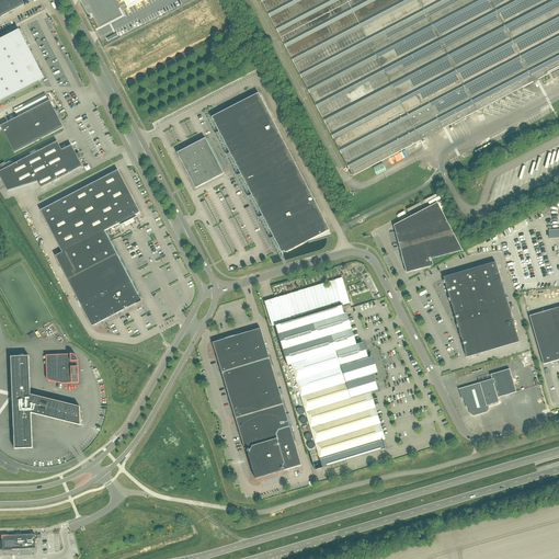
[(0,14),(22,3),(20,0),(0,0),(0,14)]
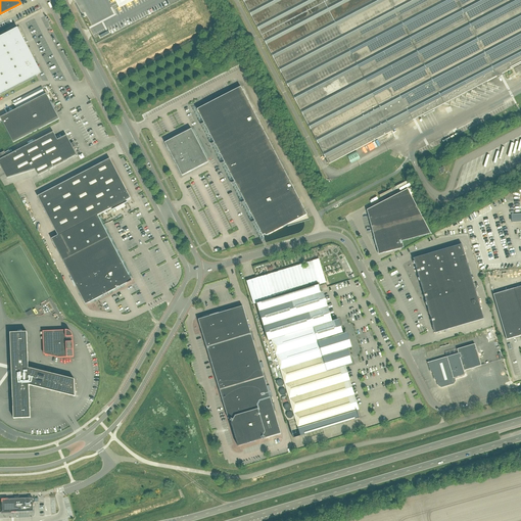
[(483,85),(485,80),(520,60),(520,0),(241,0),(327,162),(442,102),(447,103),(448,99),(453,100),(454,97),(458,98),(459,94),(463,95),(464,91),(468,93),(469,89),(473,90),(474,86),(478,87),(479,83),(483,85)]
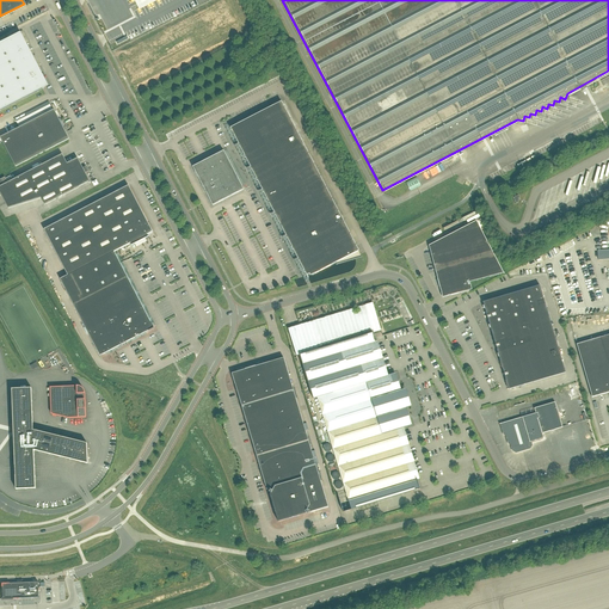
[(0,108),(41,87),(13,34),(0,40),(0,108)]
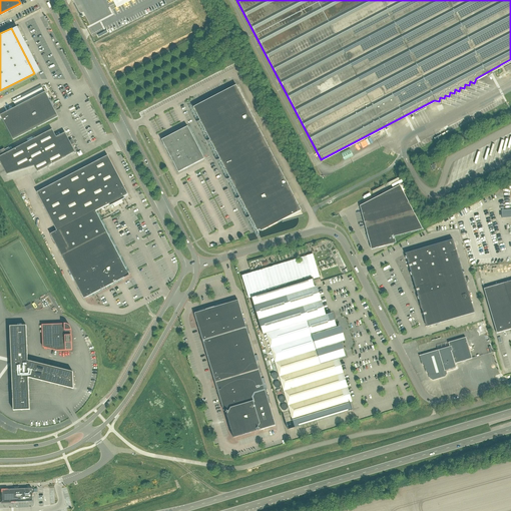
[(244,104),(234,84),(191,106),(202,126),(244,104)]
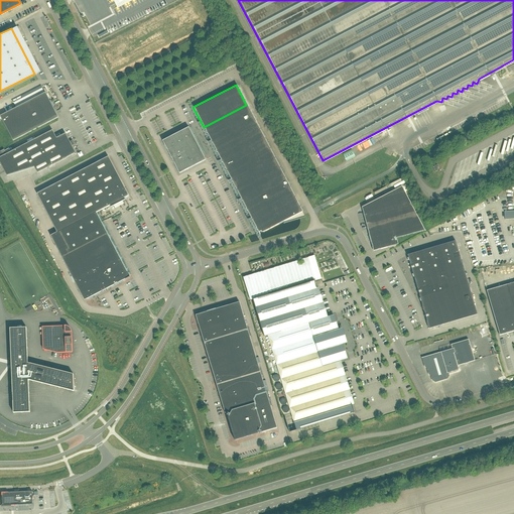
[(44,94),(0,116),(0,119),(12,141),(57,118),(44,94)]
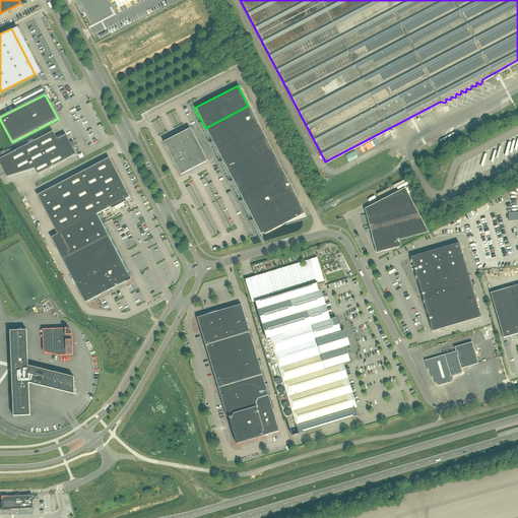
[(205,128),(215,149),(259,127),(248,106),(205,128)]
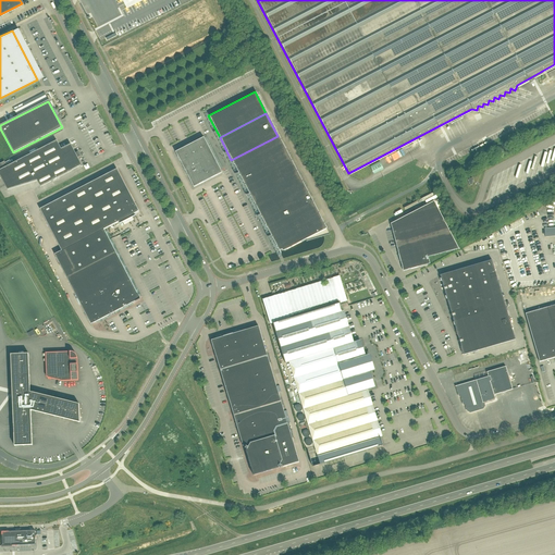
[(183,168),(211,153),(201,136),(174,150),(183,168)]
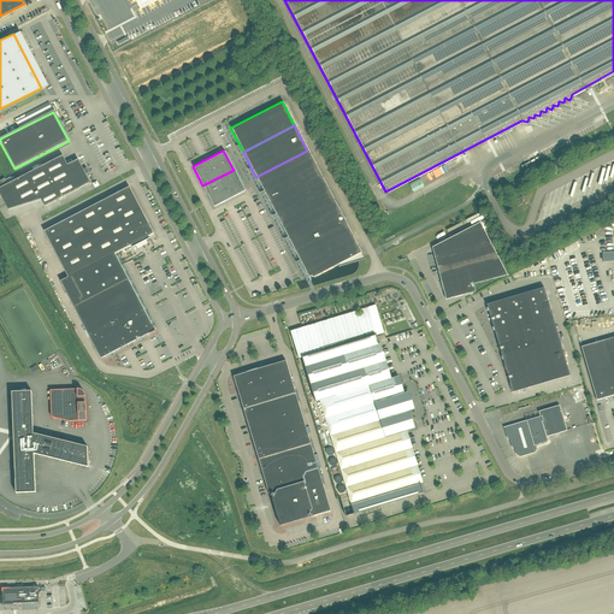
[(307,151),(255,177),(269,201),(320,175),(307,151)]
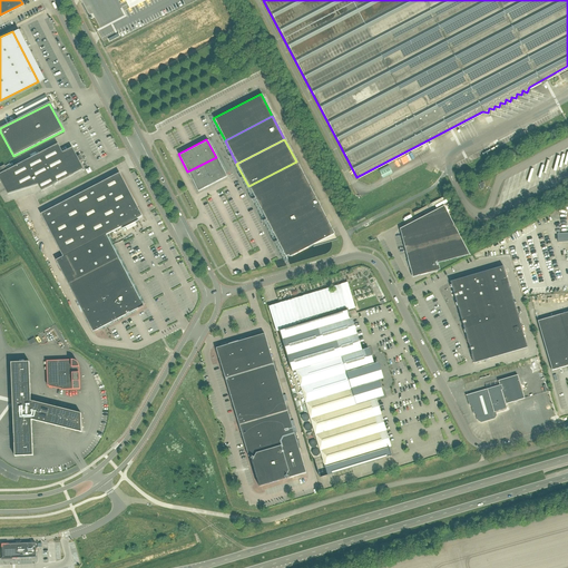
[(39,189),(80,168),(81,169),(82,168),(81,167),(77,159),(80,158),(78,158),(76,155),(75,155),(70,147),(61,152),(56,143),(0,170),(0,182),(6,193),(36,183),(39,189)]
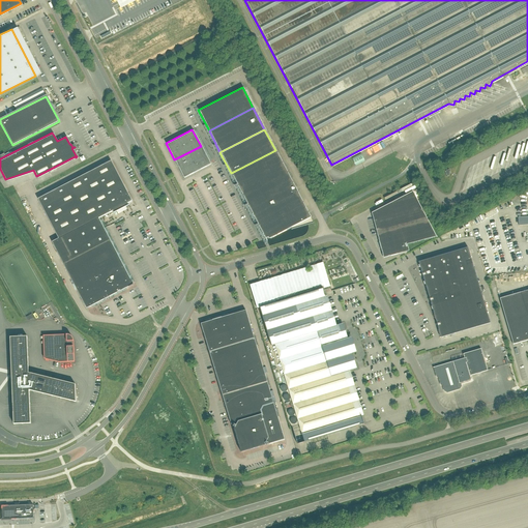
[(201,146),(174,159),(182,176),(209,163),(201,146)]
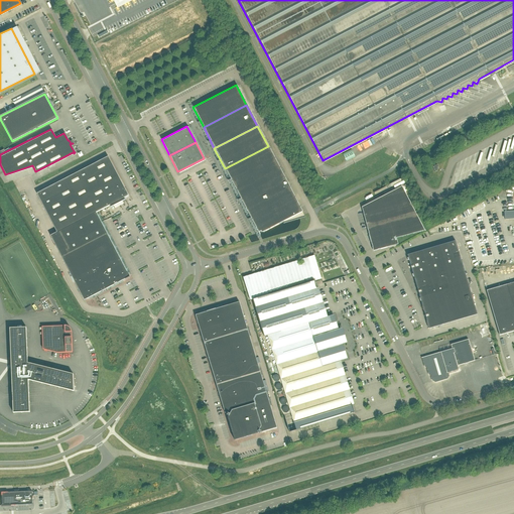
[(235,189),(278,167),(268,146),(225,168),(235,189)]
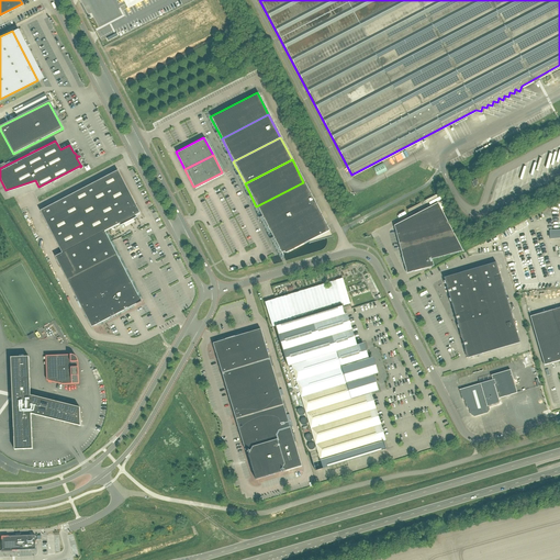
[(38,209),(60,252),(103,230),(118,222),(119,224),(134,216),(133,214),(138,212),(116,169),(38,209)]
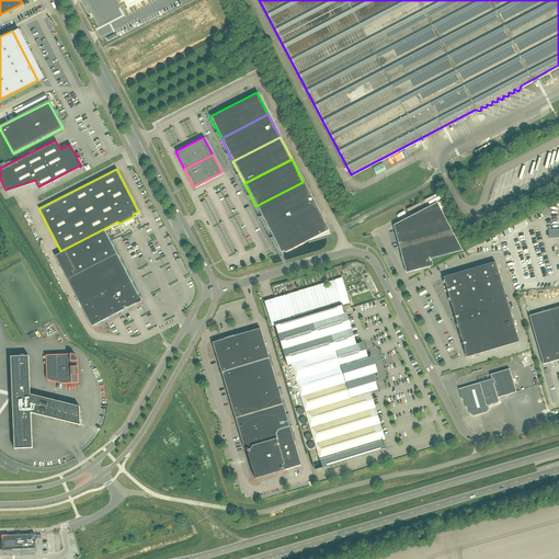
[(303,182),(255,206),(267,228),(315,204),(303,182)]
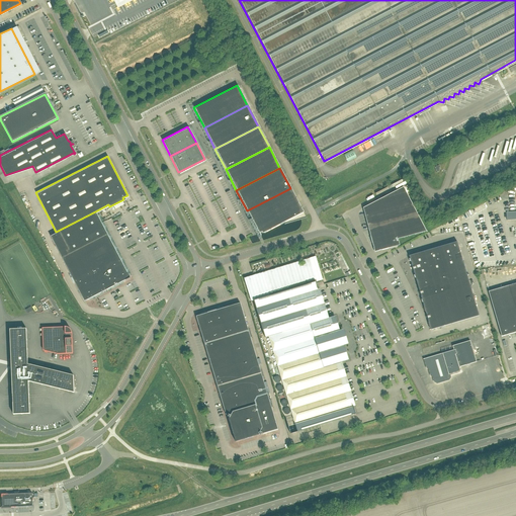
[(416,212),(402,185),(361,206),(366,226),(416,212)]
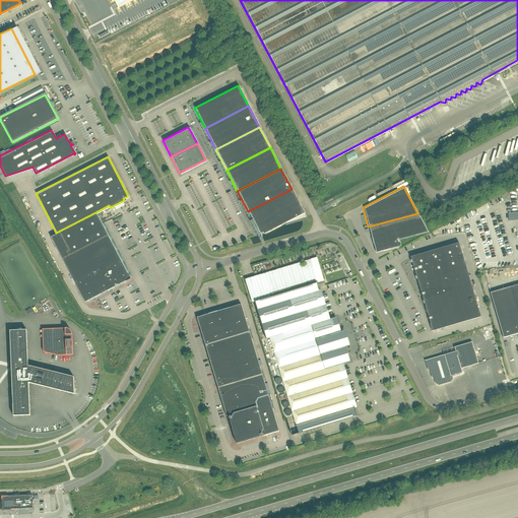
[(284,223),(301,218),(306,216),(305,214),(292,189),(248,211),(259,233),(263,231),(264,232),(283,221),(284,223)]
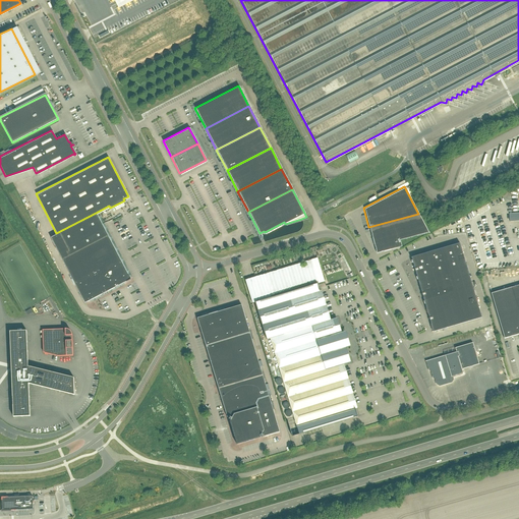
[(96,213),(56,233),(49,236),(61,258),(107,234),(96,213)]
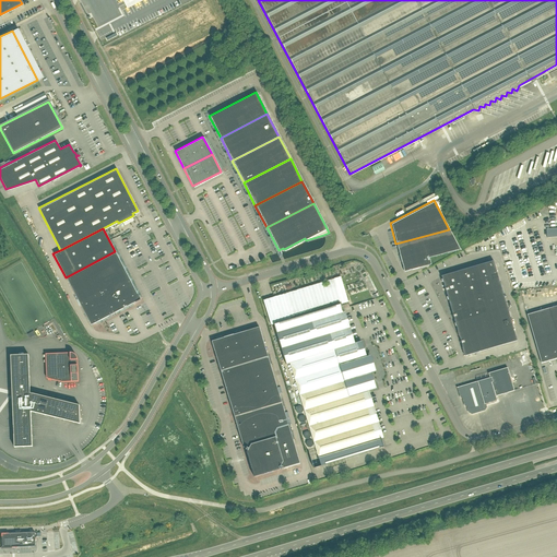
[(424,264),(429,263),(427,256),(459,248),(449,229),(395,244),(403,270),(419,265),(424,264)]
